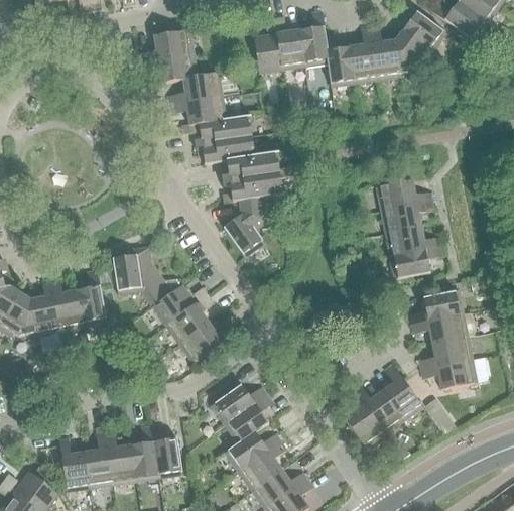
[(81,11),(92,9),(91,0),(80,0),(81,11)]
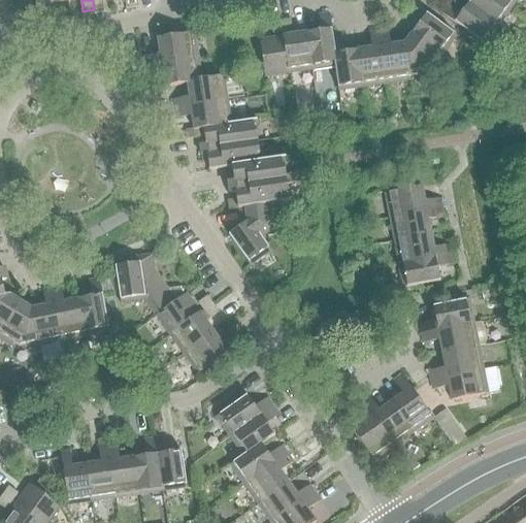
[(93,0),(94,9),(105,8),(103,0),(93,0)]
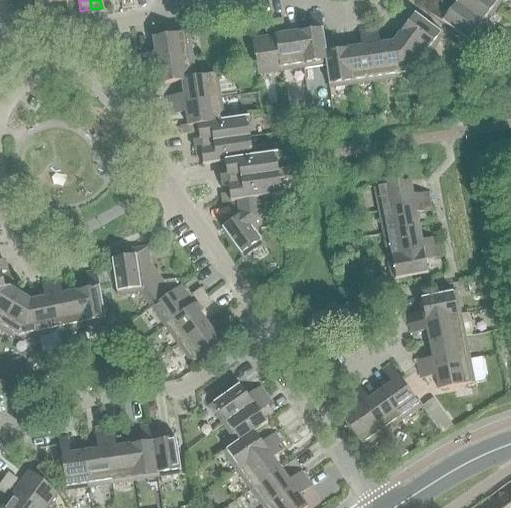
[(401,28),(430,49),(444,31),(402,0),(396,8),(409,17),(401,28)]
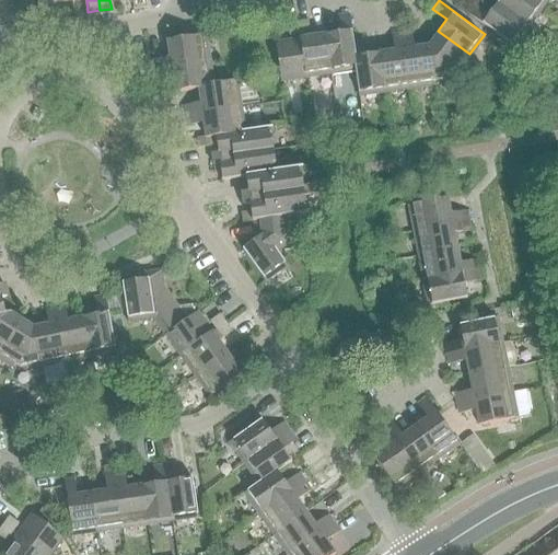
[(514,43),(530,22),(499,0),(497,0),(489,11),(475,0),(469,9),(514,43)]
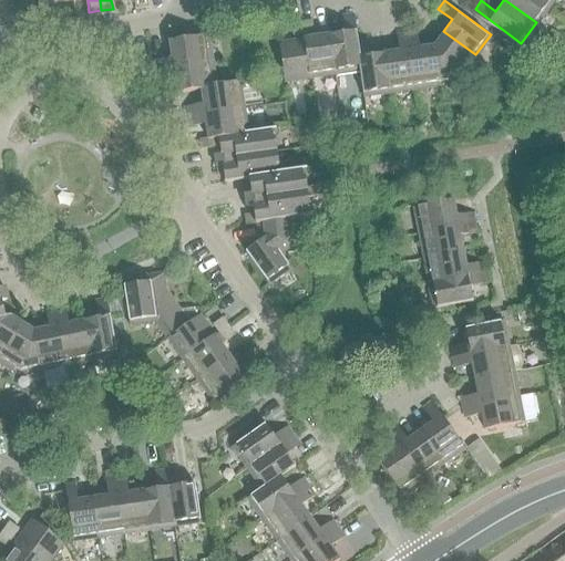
[(536,22),(552,2),(548,0),(505,0),(536,22)]
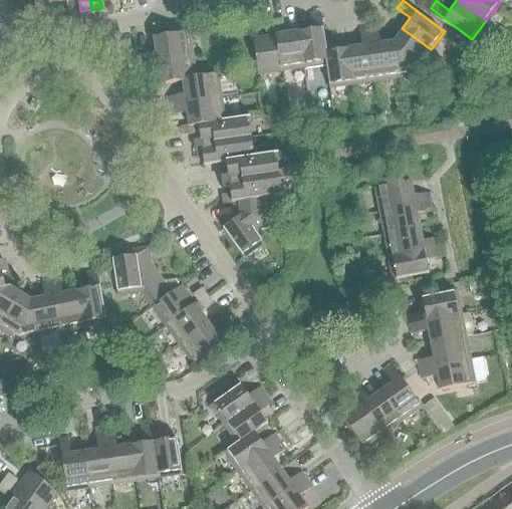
[(305,63),(326,60),(327,60),(323,33),(324,32),(321,9),(311,10),(313,26),(299,28),(305,63)]
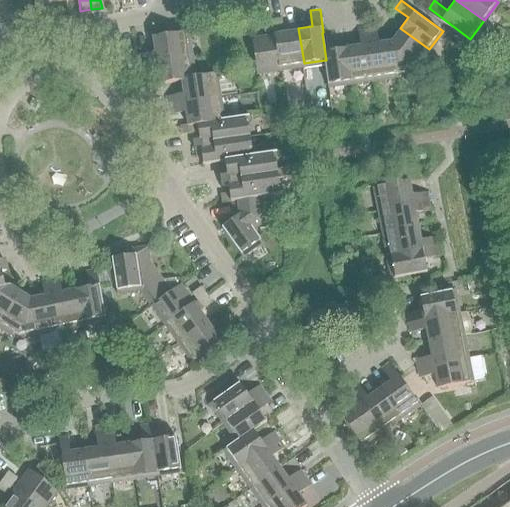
[(304,63),(298,28),(284,30),(282,14),(273,16),(280,67),(304,63)]
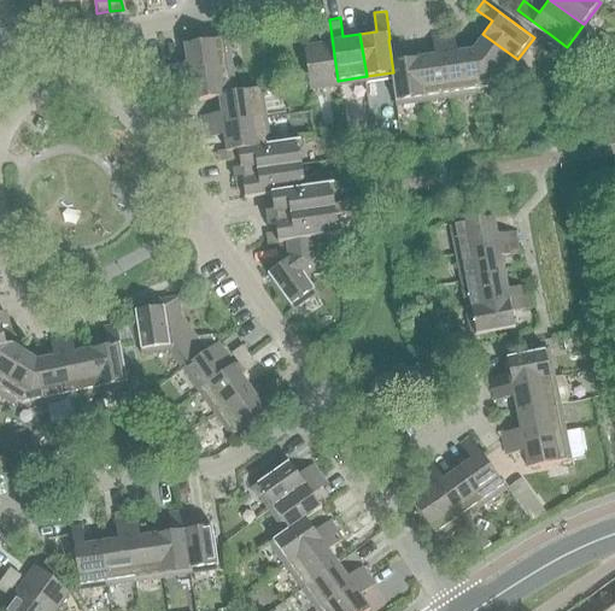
[(310,84),(338,81),(329,19),(317,21),(321,40),(304,42),(310,84)]
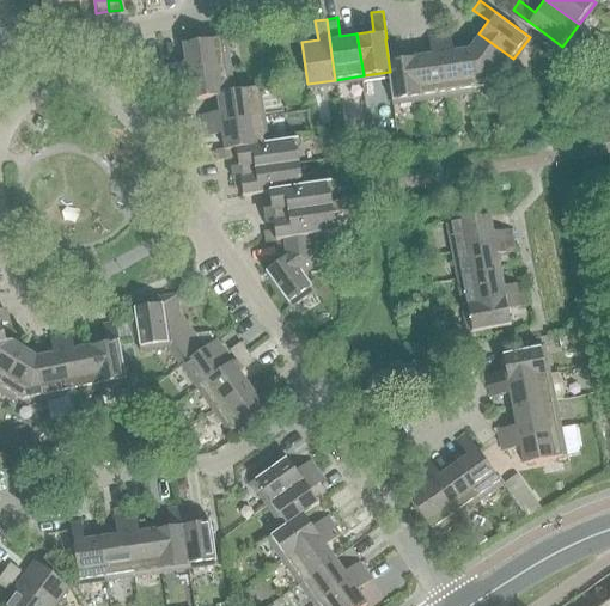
[(476,84),(469,46),(453,48),(451,30),(440,31),(449,92),(477,89),(476,84)]
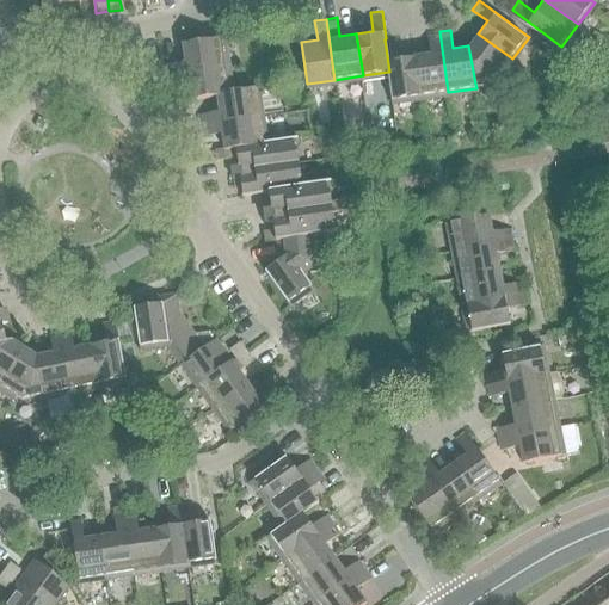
[(422,96),(448,92),(440,31),(429,34),(431,51),(416,54),(422,96)]
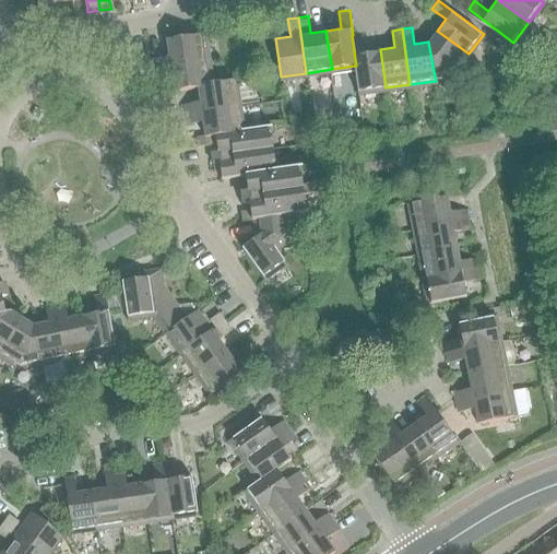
[(155,65),(210,57),(206,31),(167,36),(170,52),(153,55),(155,65)]
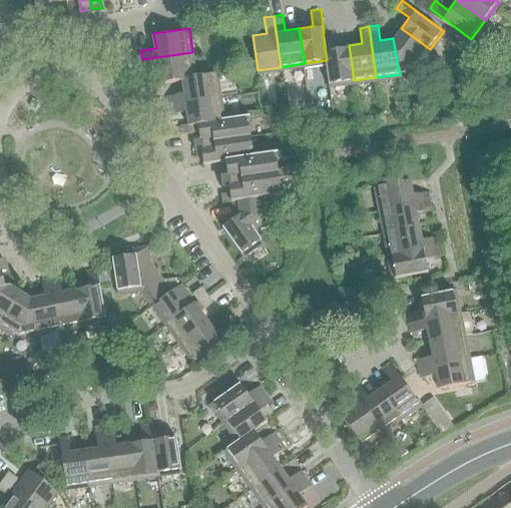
[(435,52),(430,49),(401,28),(393,38),(399,70),(417,67),(420,64),(424,66),(435,52)]
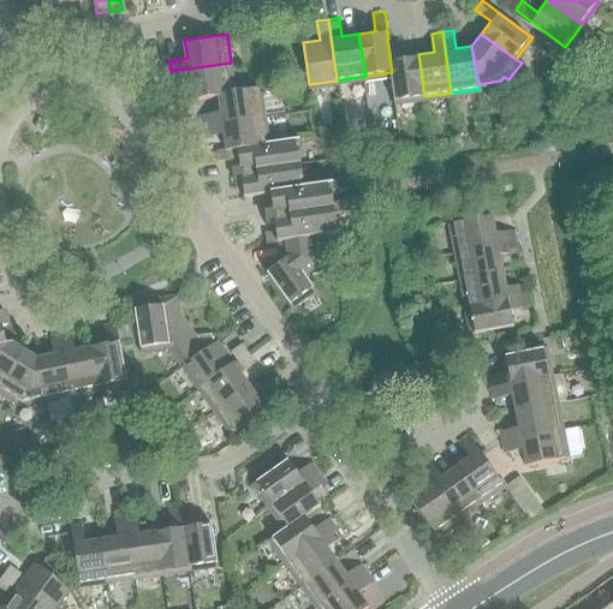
[(424,96),(418,54),(403,55),(399,37),(388,39),(387,40),(392,72),(391,72),(394,101),(424,96)]
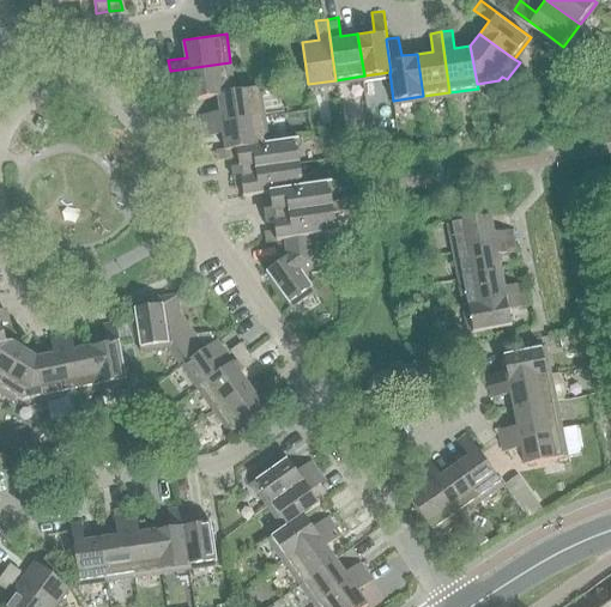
[(235,89),(235,87),(230,62),(170,71),(171,82),(189,79),(193,96),(194,96),(218,92),(218,91),(235,89)]
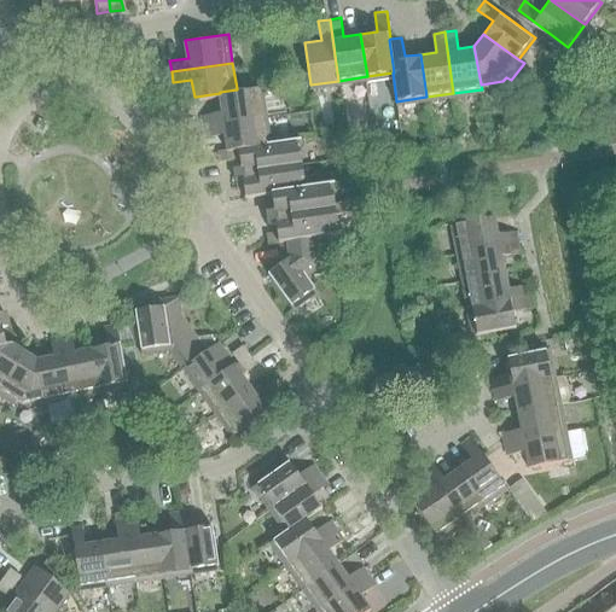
[(220,92),(220,93),(222,109),(204,111),(205,122),(267,112),(262,85),(237,88),(237,89),(220,92)]
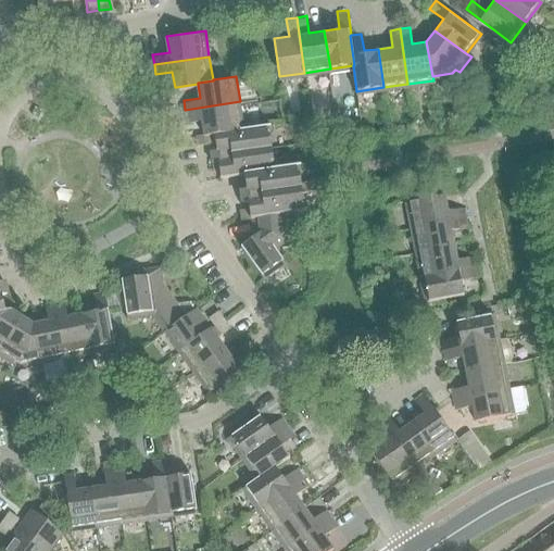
[(243,126),(240,101),(185,110),(186,120),(203,117),(205,132),(243,126)]
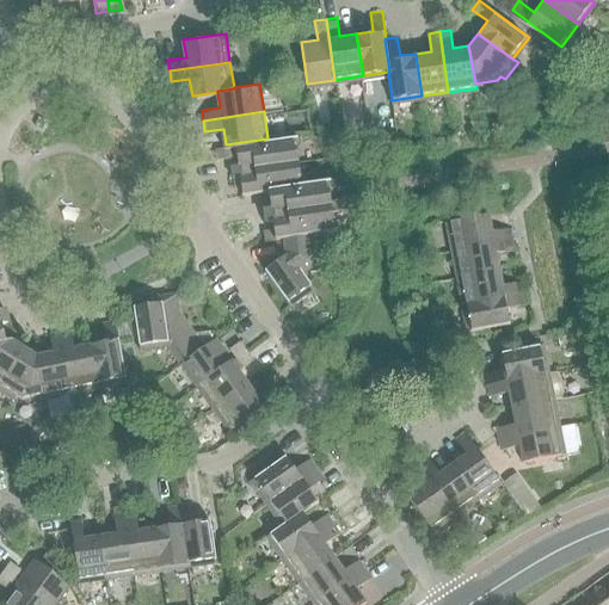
[(226,144),(215,146),(217,156),(238,154),(239,167),(235,167),(233,171),(235,183),(241,181),(243,192),(269,189),(328,179),(339,178),(338,166),(300,172),(295,134),(268,139),(226,144)]
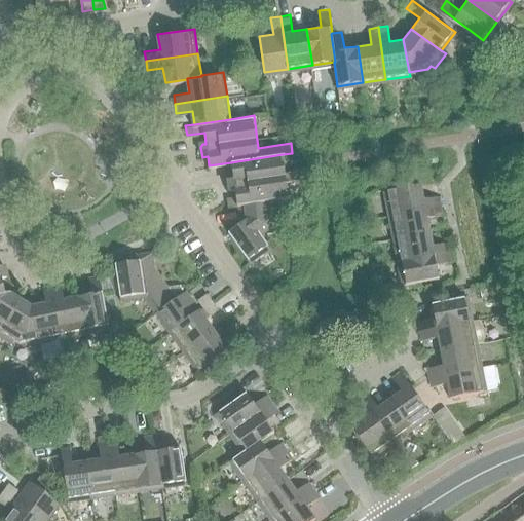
[(285,174),(285,170),(284,162),(283,154),(231,162),(232,170),(233,177),(241,175),(247,180),(285,174)]
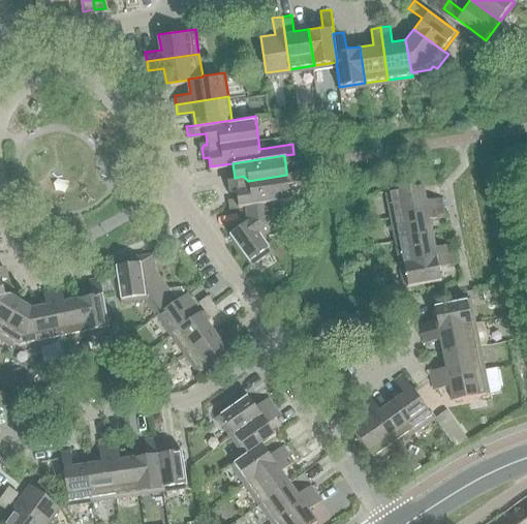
[(287,180),(305,177),(303,168),(286,171),(286,175),(248,181),(243,176),(235,178),(231,178),(229,180),(230,188),(233,189),(237,189),(238,195),(228,196),(229,206),(246,204),(246,203),(270,199),(270,201),(289,197),(289,195),(287,196),(286,188),(288,188),(287,180)]
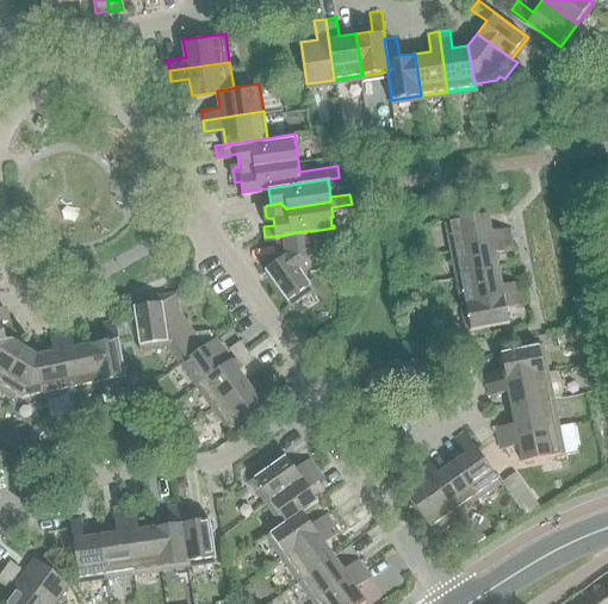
[(451,247),(512,235),(509,224),(491,228),(488,211),(446,219),(451,247)]
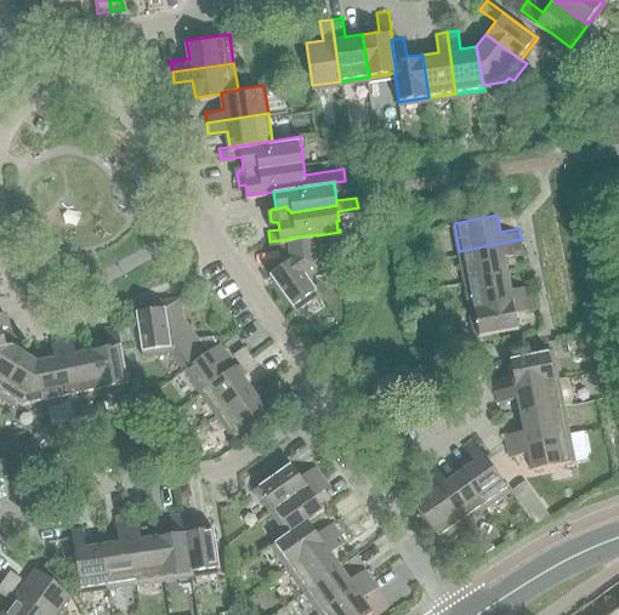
[(321,265),(317,235),(317,234),(289,238),(289,239),(291,256),(270,272),(295,307),(319,290),(308,274),(321,265)]
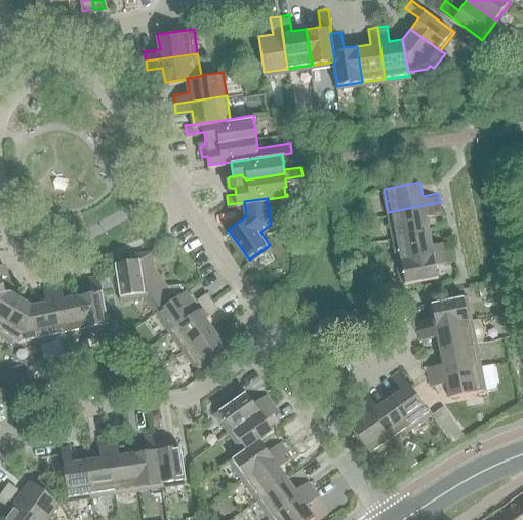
[(388,212),(393,235),(429,229),(426,214),(442,211),(440,202),(388,212)]
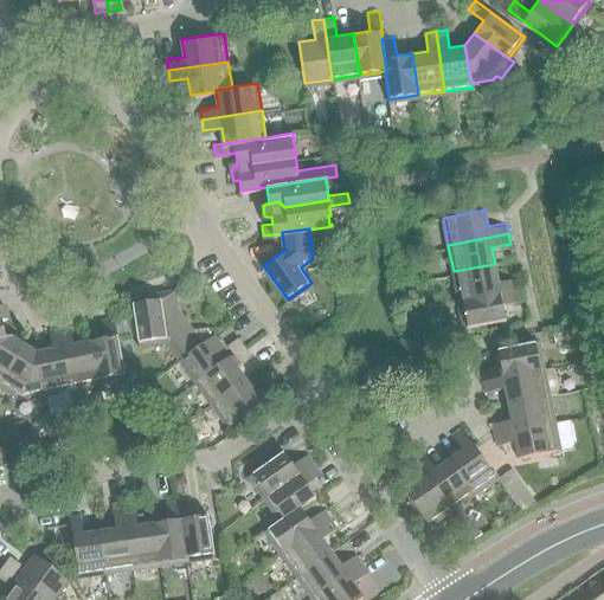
[(495,264),(454,271),(458,298),(519,286),(516,276),(498,279),(495,264)]
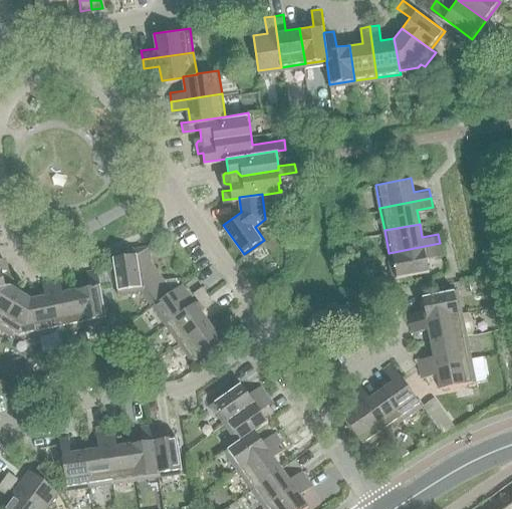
[(440,243),(389,253),(394,276),(429,269),(426,256),(441,253),(440,243)]
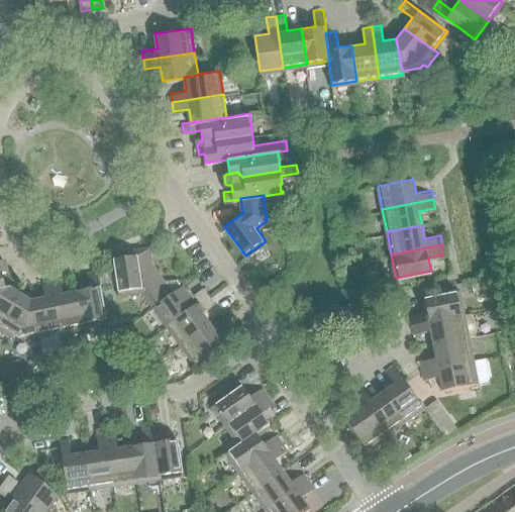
[(142,289),(152,271),(149,245),(127,248),(128,254),(113,257),(118,293),(142,289)]
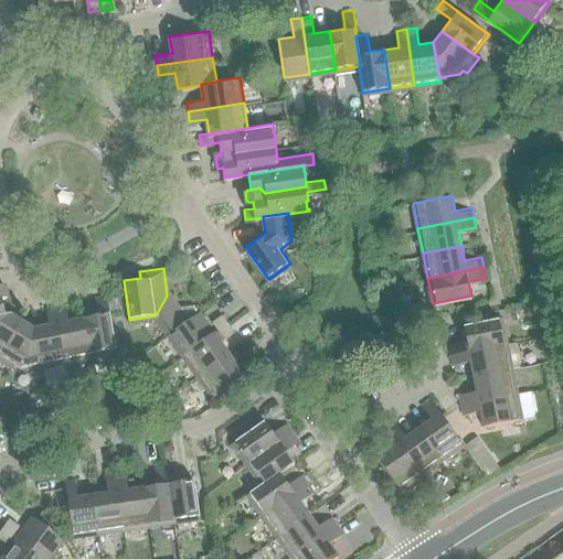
[(0,354),(23,319),(12,311),(12,310),(6,311),(2,296),(7,296),(8,292),(7,285),(4,283),(0,283),(0,354)]
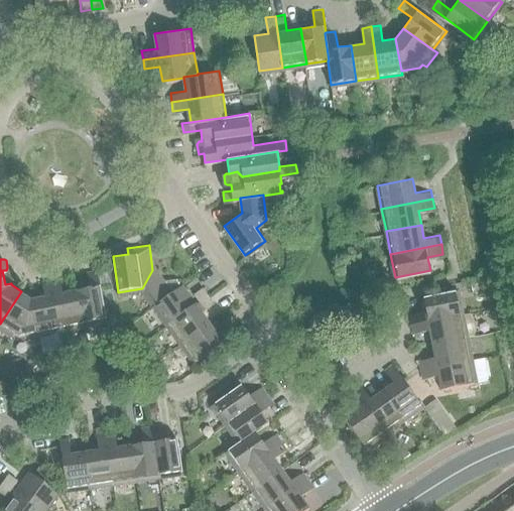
[(91,285),(77,288),(84,324),(108,318),(97,268),(88,270),(91,285)]
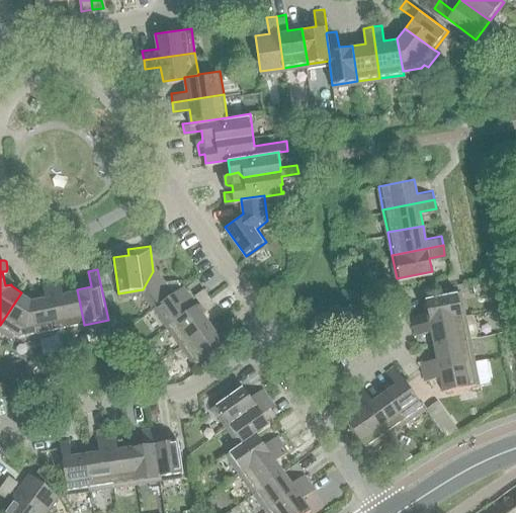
[(159,314),(189,292),(183,284),(173,291),(158,270),(153,271),(143,289),(159,314)]
